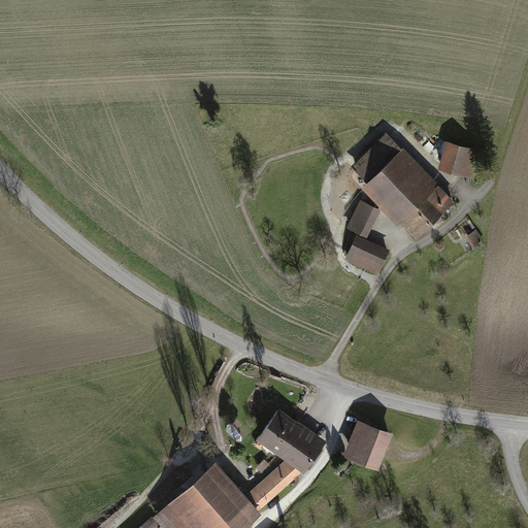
[(354,166),(420,235),(453,204),(388,135),(354,166)]
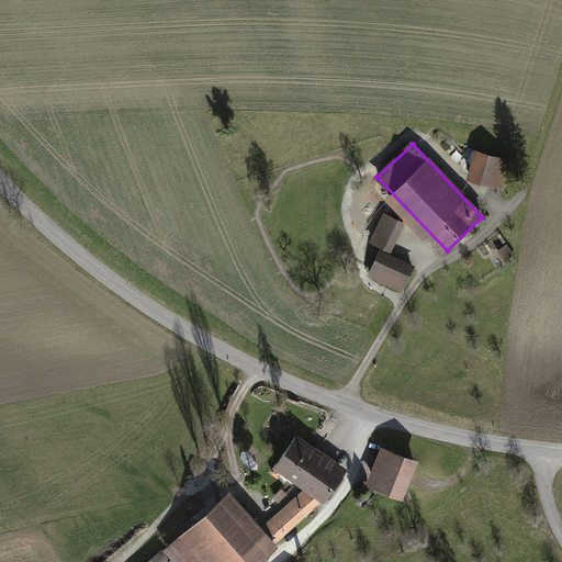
[(475,152),(469,180),(505,189),(512,160),(475,152)]
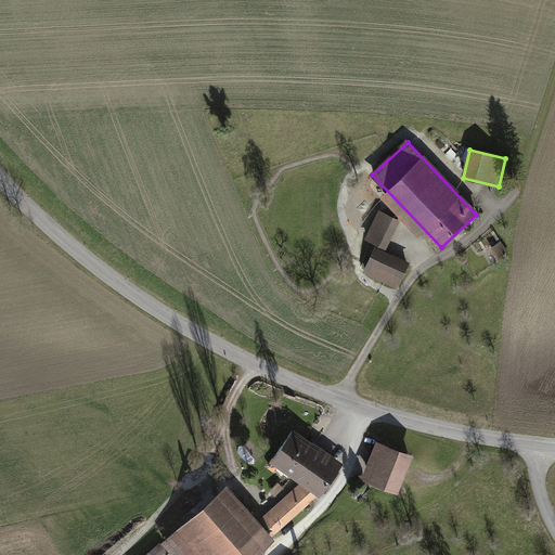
[(381,211),(366,239),(385,248),(399,221),(381,211)]
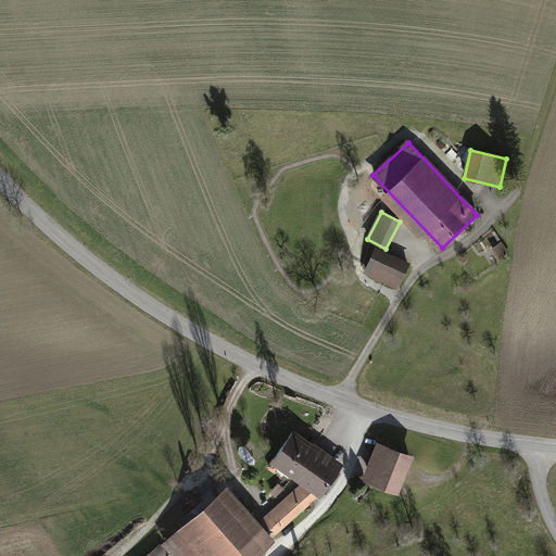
[(509,253),(502,243),(493,250),(500,260),(509,253)]
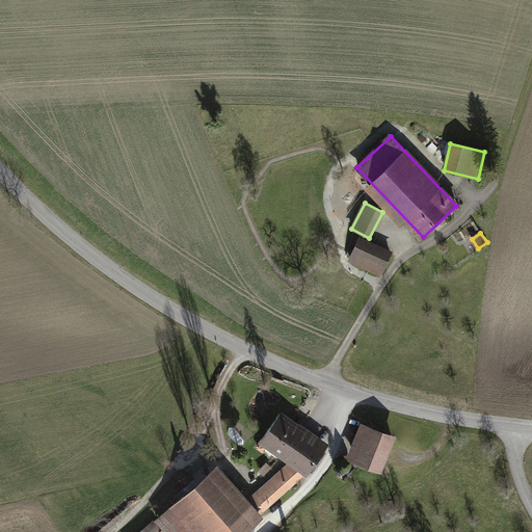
[(394,253),(361,237),(349,261),(382,276),(394,253)]
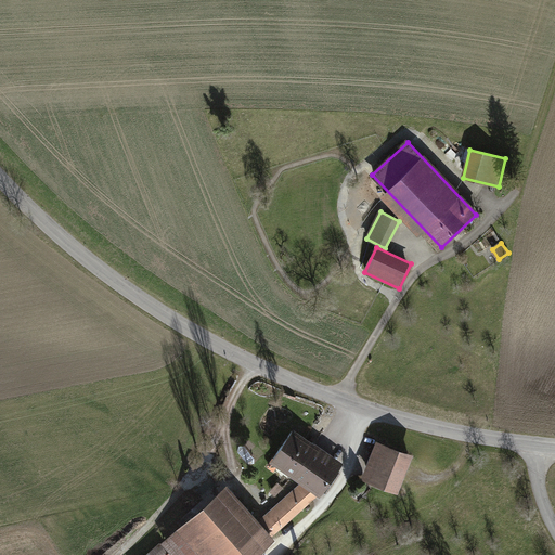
[(272,463),(322,497),(345,463),(296,429),(272,463)]
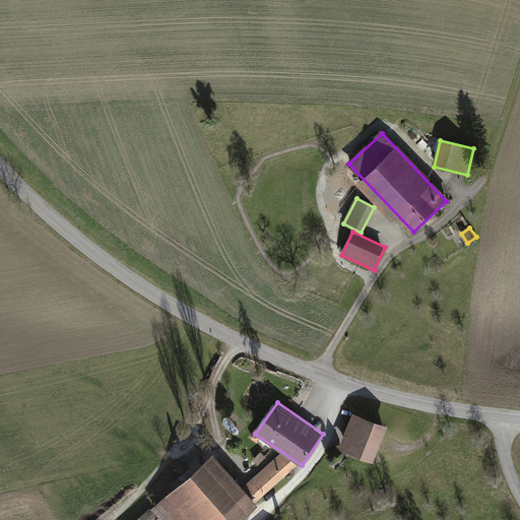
[(353,414),(339,449),(372,461),(385,428),(353,414)]
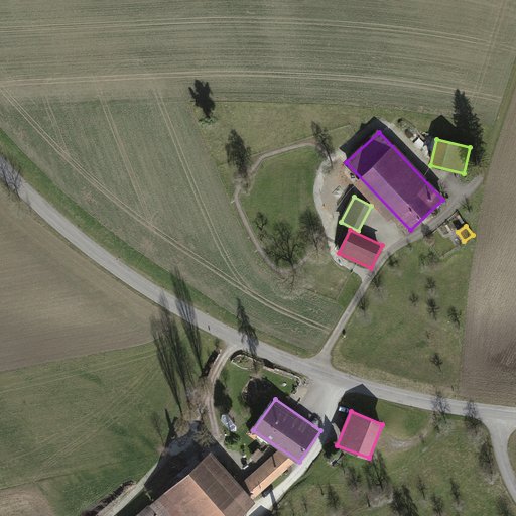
[(213,454),(155,505),(165,515),(233,515),(296,461),(280,449),(241,485),(213,454)]
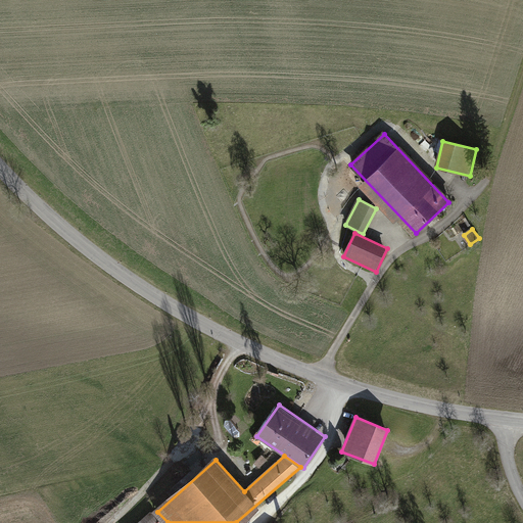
[(153,522),(158,519),(152,512),(138,522),(153,522)]
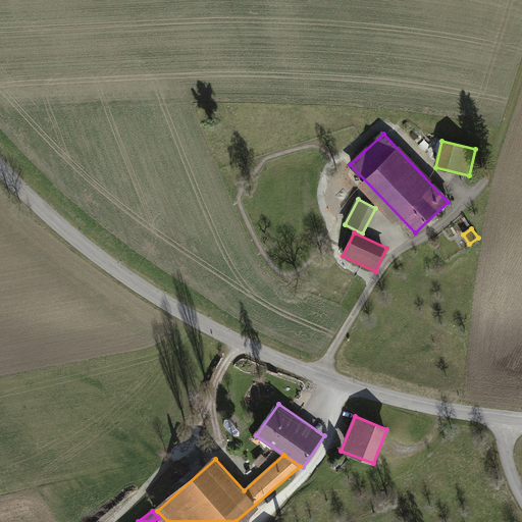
All buildings are outlined.
